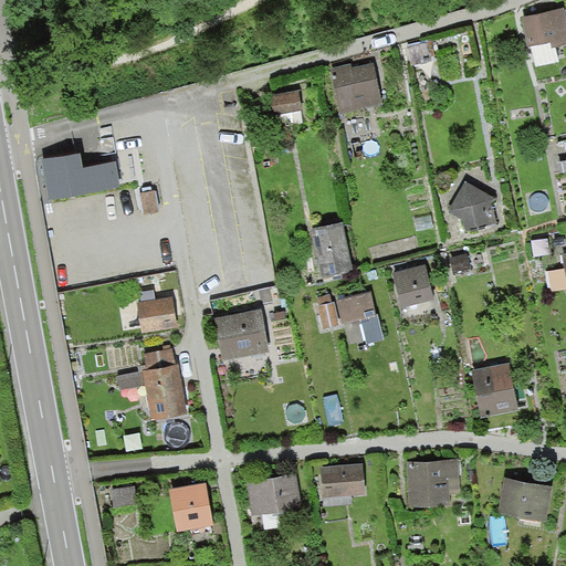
[(565,14),(564,7),(522,14),(527,43),(552,39),(553,44),(565,42),(565,14)]
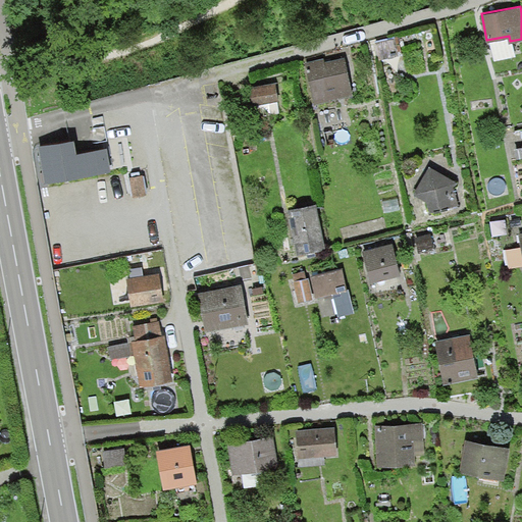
[(344,55),(306,63),(313,101),(351,94),(344,55)]
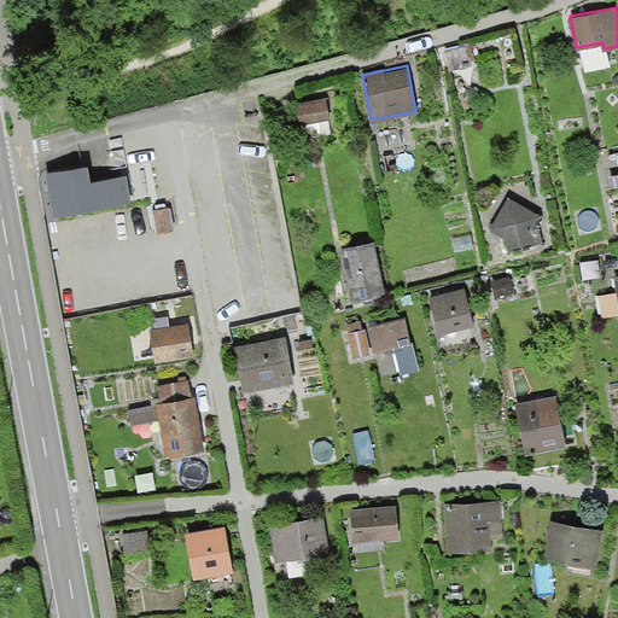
[(324,95),(295,101),(298,123),(328,117),(324,95)]
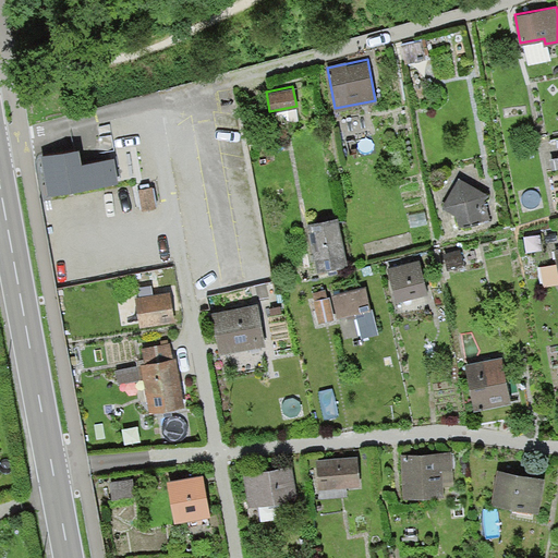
[(77,145),(40,152),(49,196),(122,183),(117,153),(80,159),(77,145)]
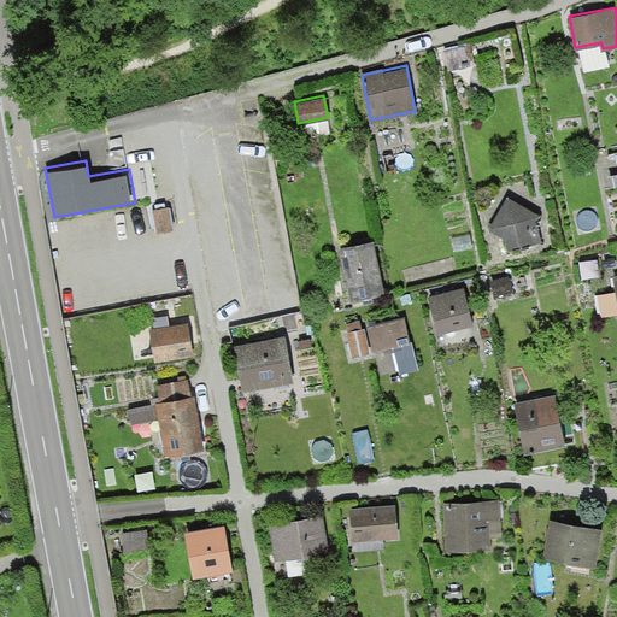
[(539,213),(506,197),(488,229),(519,247),(539,213)]
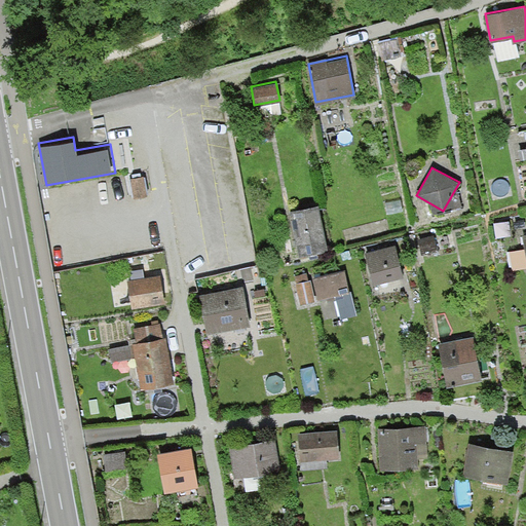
[(317,204),(289,211),(298,256),(327,250),(317,204)]
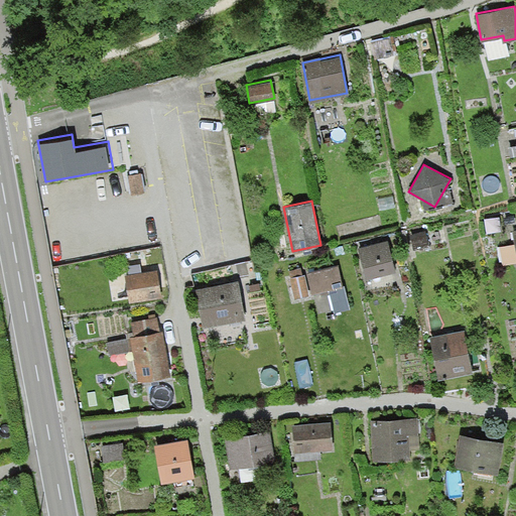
[(387,236),(357,243),(366,279),(395,272),(387,236)]
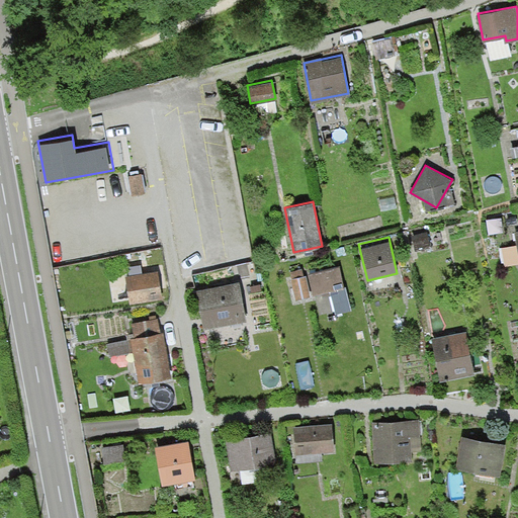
[(339,266),(308,275),(314,297),(319,316),(350,307),(339,266)]
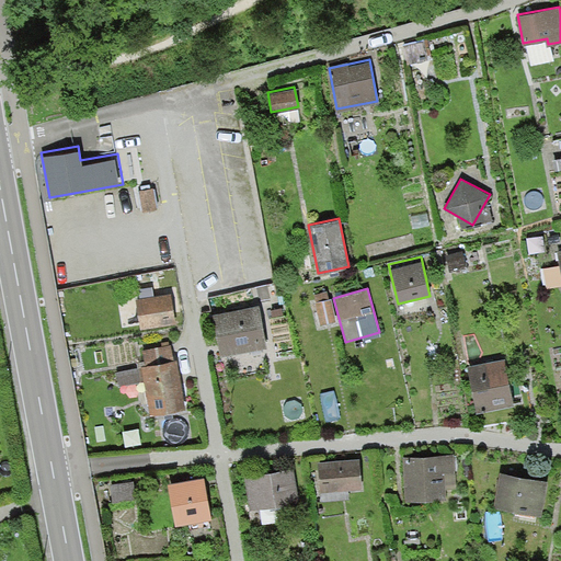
[(169,290),(130,299),(137,328),(175,319),(169,290)]
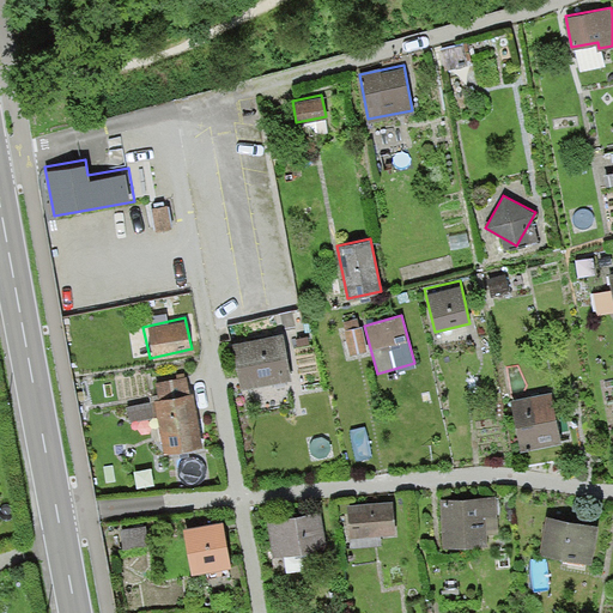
[(278,332),(231,341),(242,390),(289,380),(278,332)]
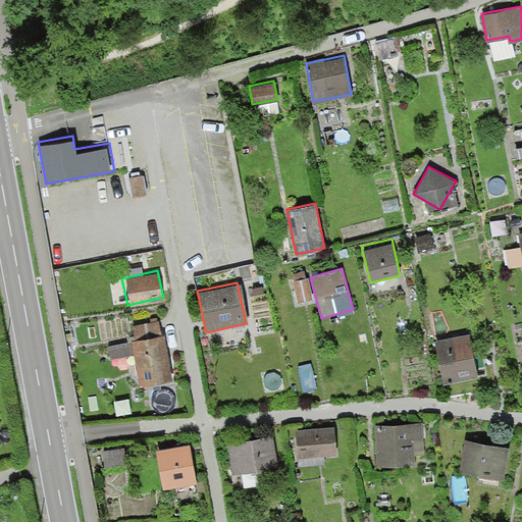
[(160,319),(127,326),(141,386),(172,379),(160,319)]
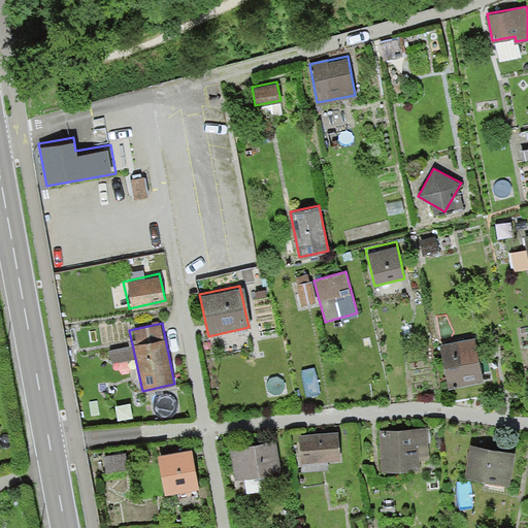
[(474,337),(439,343),(449,389),(483,382),(474,337)]
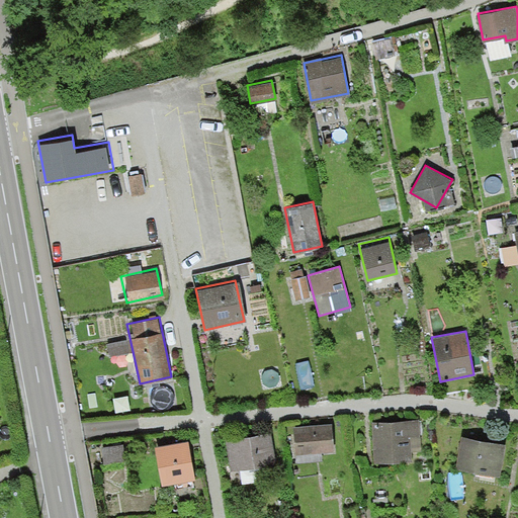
[(420,420),(371,422),(373,462),(414,460),(413,450),(422,449),(420,420)]
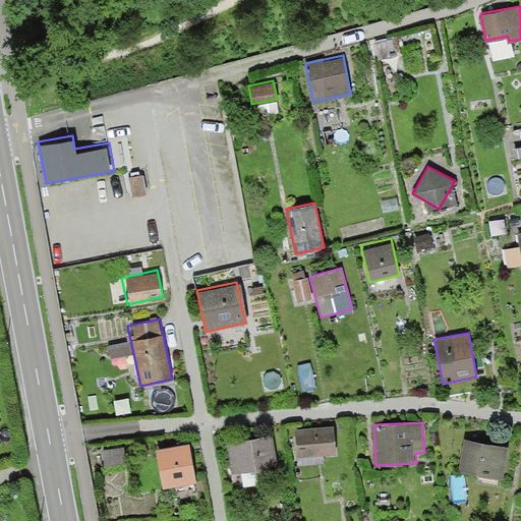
[(333,425),(294,428),(297,464),(336,460),(333,425)]
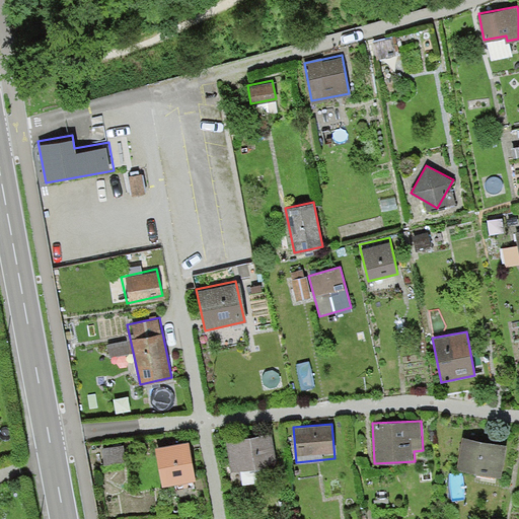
[(269,432),(222,440),(228,471),(275,463),(269,432)]
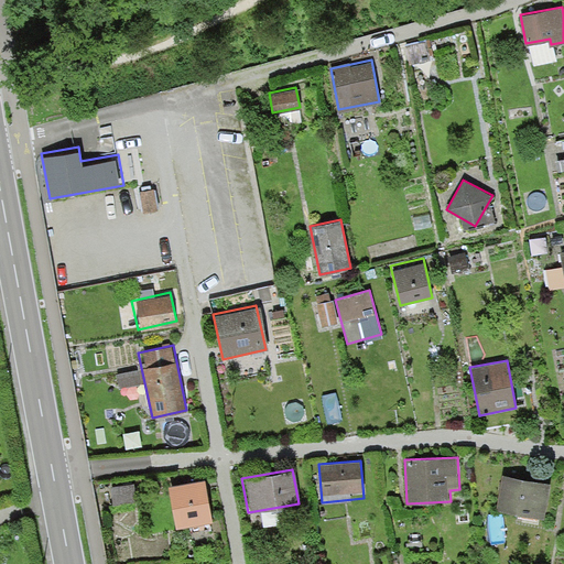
[(550,483),(502,475),(496,510),(543,518),(550,483)]
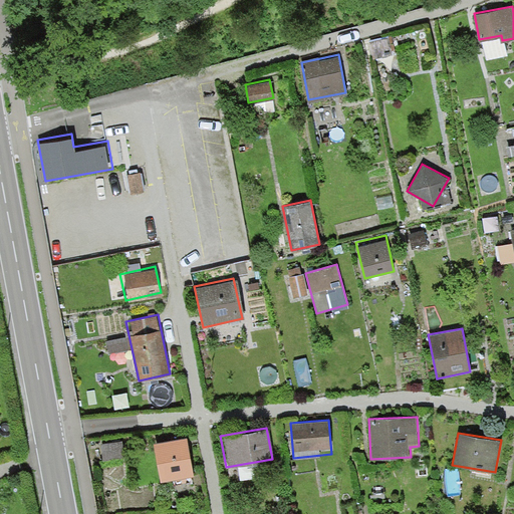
[(185,436),(154,442),(161,479),(192,473),(185,436)]
